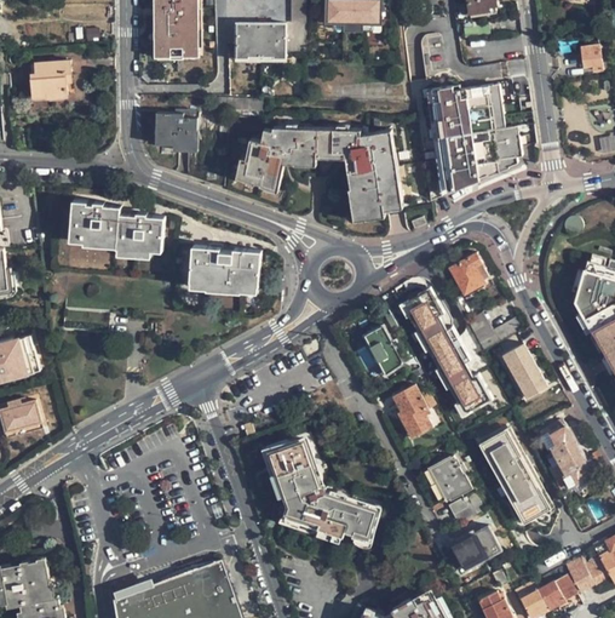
[(155,49),(191,49),(191,32),(195,30),(194,0),(150,0),(151,33),(155,33),(155,49)]
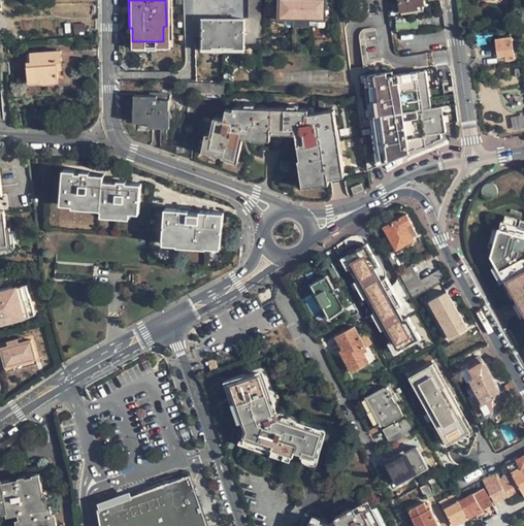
[(256,0),(244,0),(246,7),(246,22),(257,22),(256,0)]
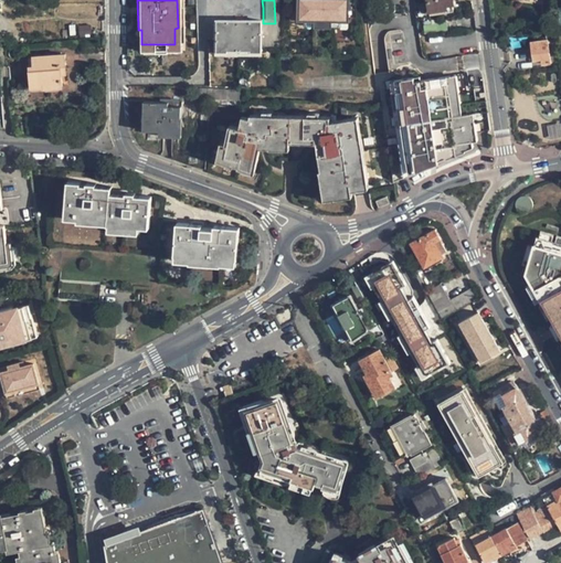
[(337,25),(343,25),(345,1),(339,1),(338,1),(338,3),(317,3),(317,1),(316,1),(310,0),(310,3),(299,3),(299,0),(294,0),(293,25),(299,25),(337,25)]
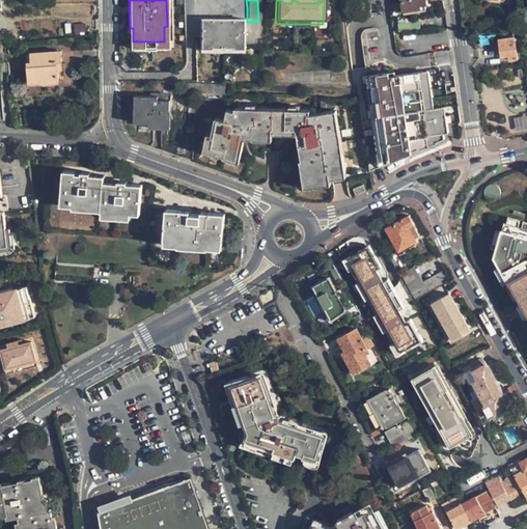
[(422,7),(421,0),(420,0),(397,0),(399,14),(416,11),(415,8),(422,7)]
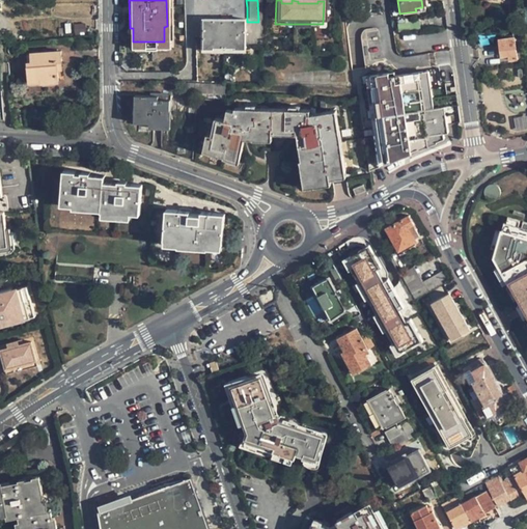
[(231,52),(242,51),(242,43),(242,23),(200,23),(200,52),(210,51),(210,50),(231,50),(231,52)]
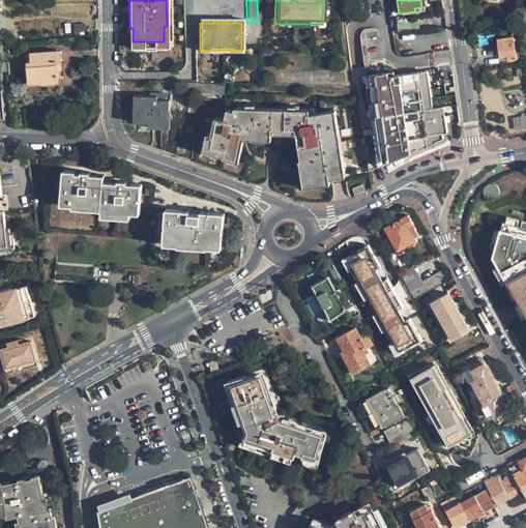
[(509,40),(495,42),(495,46),(497,58),(497,59),(504,58),(504,63),(513,62),(509,40)]
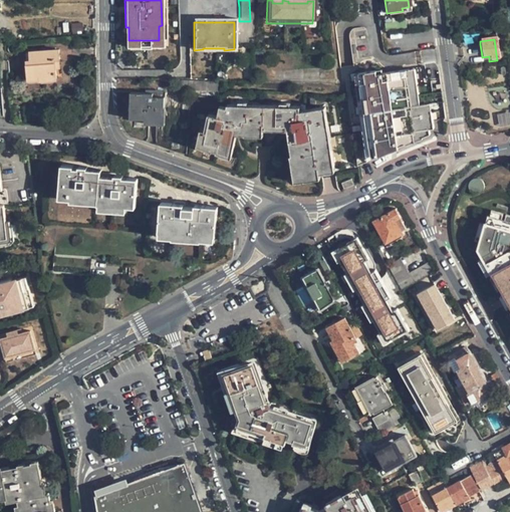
[(482,56),(480,44),(465,46),(467,58),(482,56)]
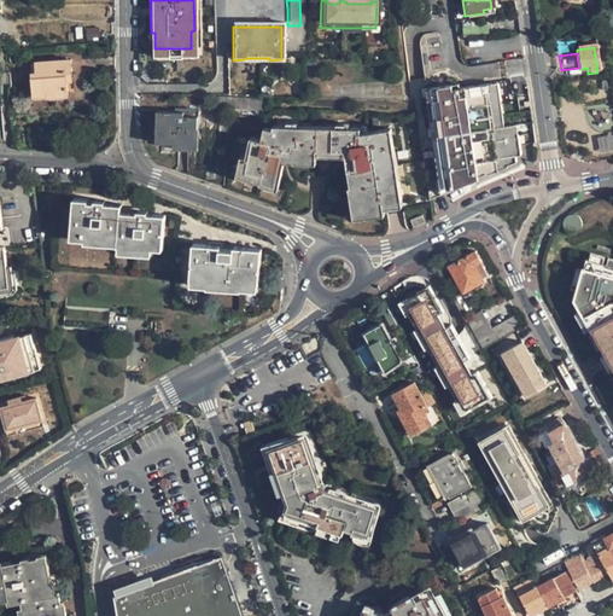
[(31,65),(33,76),(27,76),(28,99),(44,98),(44,99),(64,99),(63,85),(69,83),(68,63),(31,65)]
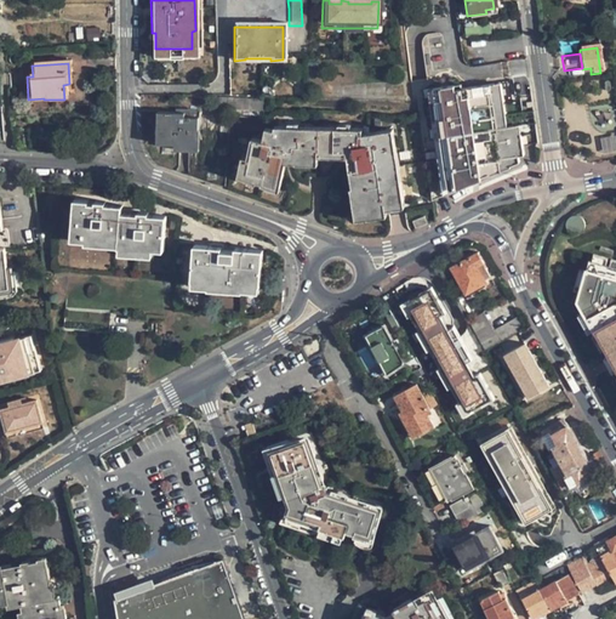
[(496,85),(491,86),(498,130),(503,129),(496,85)]
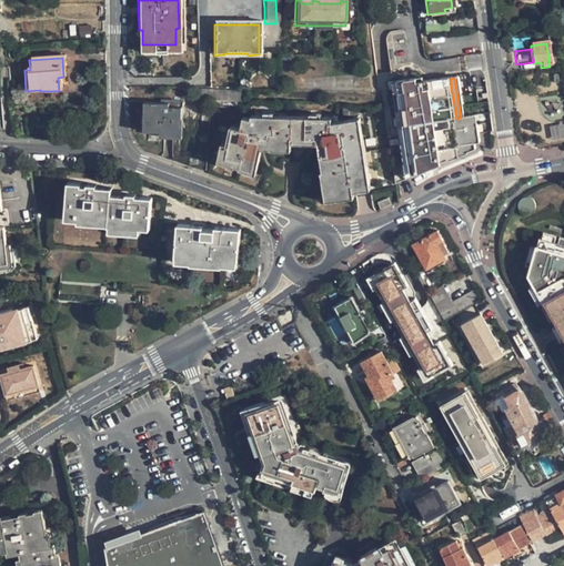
[(456,119),(450,79),(425,82),(434,144),(436,161),(472,147),(472,145),(476,144),(474,125),(469,125),(467,118),(461,118),(456,119)]
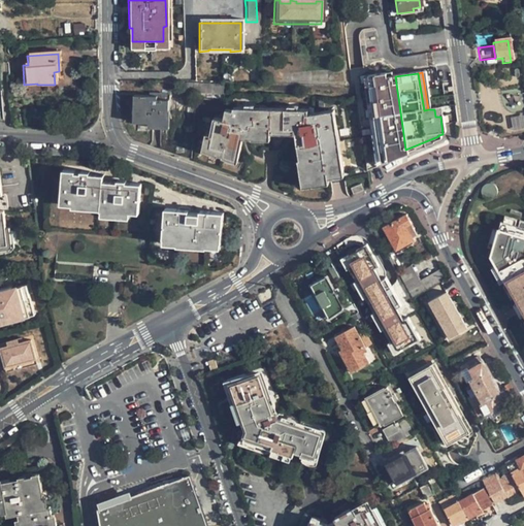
[(369,135),(372,163),(391,157),(390,155),(401,151),(405,150),(403,134),(395,76),(390,76),(389,74),(366,77),(367,86),(372,123),(373,134),(369,135)]
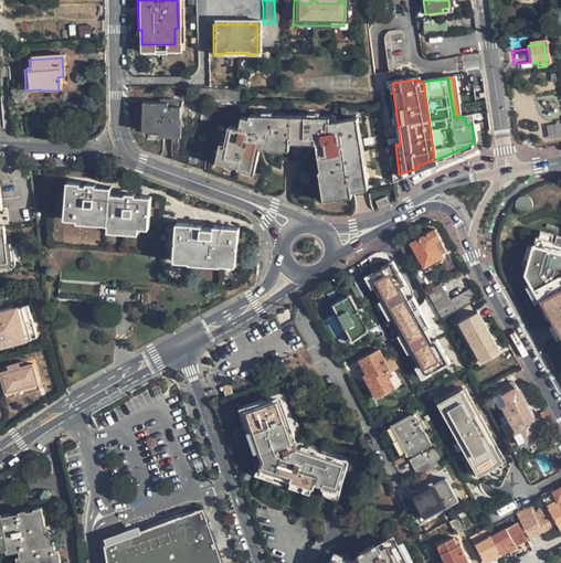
[(387,84),(395,145),(400,144),(399,131),(393,92),(392,83),(387,84)]
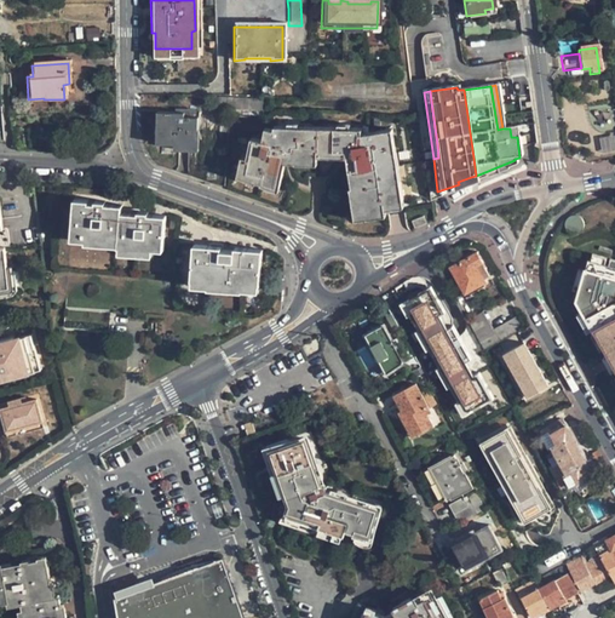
[(153,115),(153,126),(157,127),(156,147),(170,148),(187,149),(188,146),(189,135),(193,136),(194,121),(189,120),(179,120),(179,113),(171,113),(170,116),(153,115)]
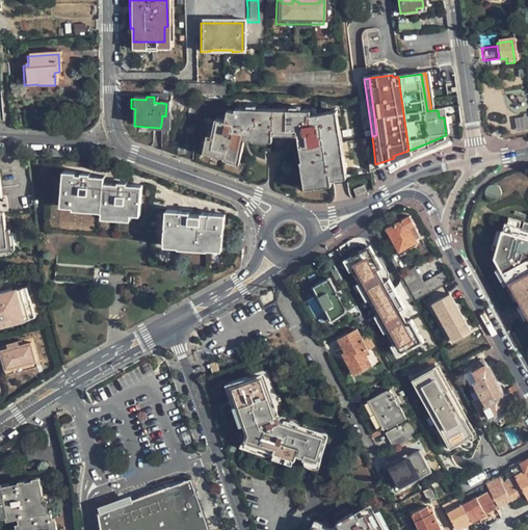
[(252,136),(267,137),(268,112),(253,112),(252,115),(242,115),(242,111),(231,111),(230,114),(225,113),(222,124),(212,122),(209,137),(207,152),(219,154),(218,158),(235,161),(239,142),(252,142),(252,136)]
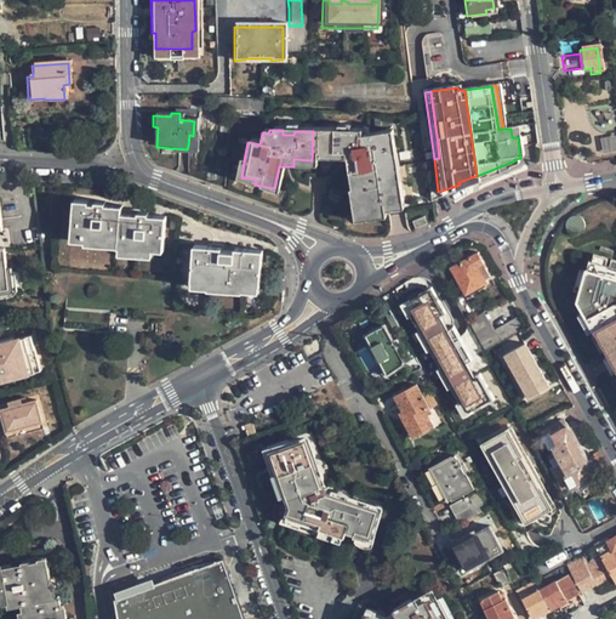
[(386,157),(389,155),(387,135),(386,134),(358,137),(358,132),(346,132),(346,137),(332,136),(332,132),(313,131),(312,160),(343,160),(344,172),(352,172),(353,189),(347,189),(346,191),(351,223),(364,221),(363,215),(381,213),(380,205),(397,203),(392,169),(387,170),(386,157)]
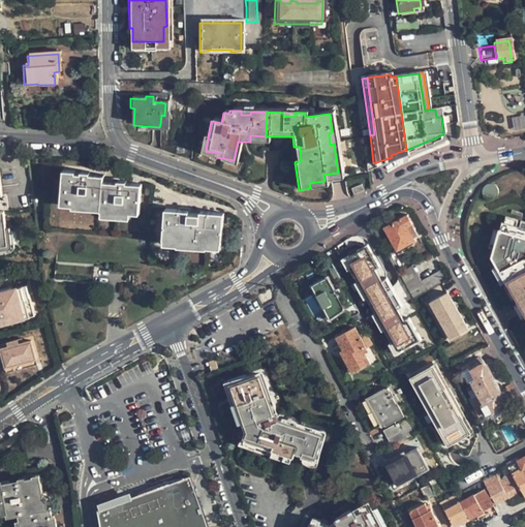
[(163,134),(164,116),(161,115),(160,124),(159,127),(145,126),(144,132),(163,134)]
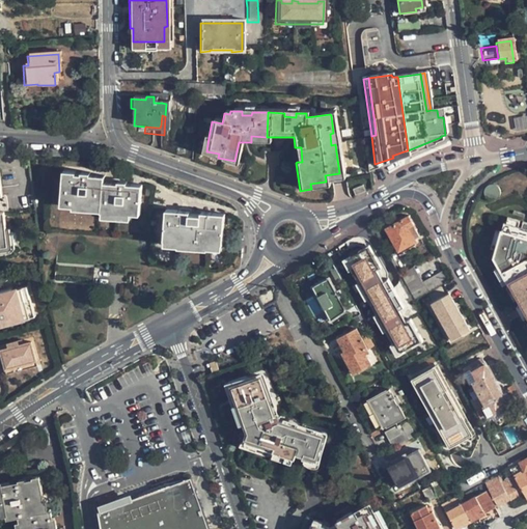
[(200,155),(217,161),(218,158),(219,154),(206,151),(209,137),(204,136),(200,155)]
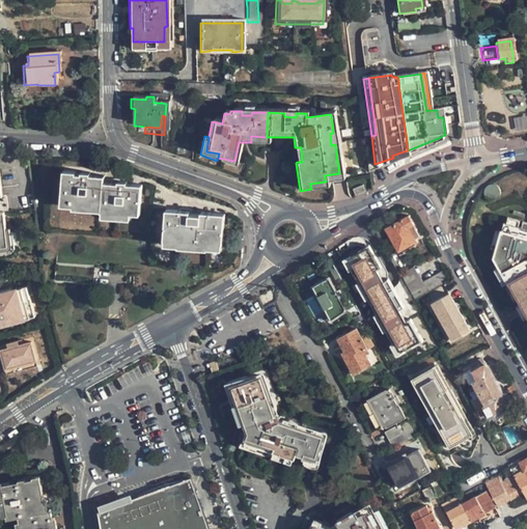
[(442,141),(441,137),(408,150),(408,154),(425,147),(442,141)]
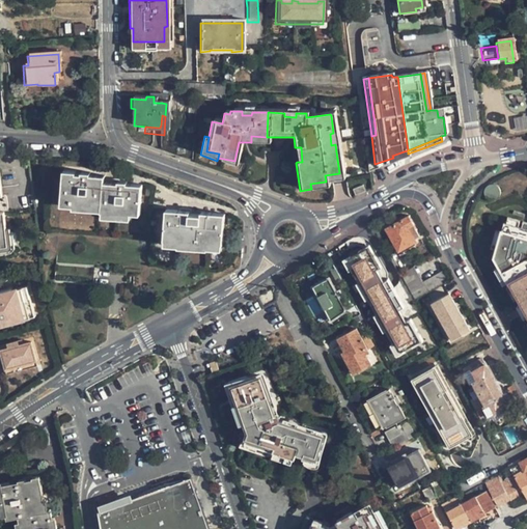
[(396,161),(409,156),(408,154),(408,150),(404,151),(392,156),(393,158),(375,164),(366,168),(366,174),(396,163),(396,161)]
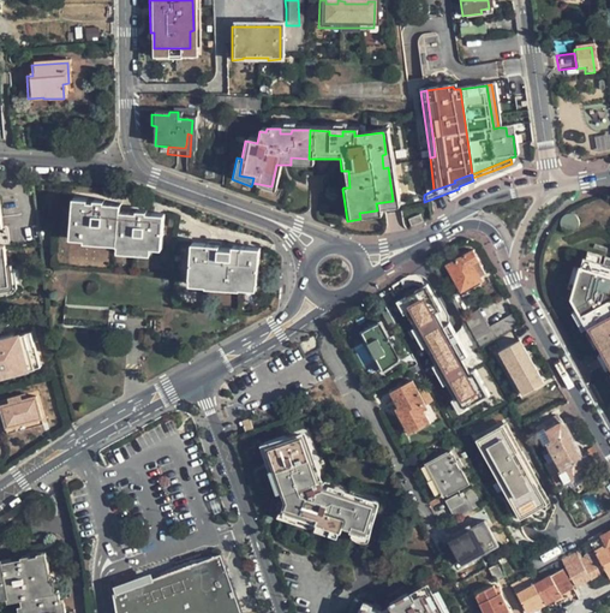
[(270,192),(271,186),(252,183),(251,186),(270,192)]
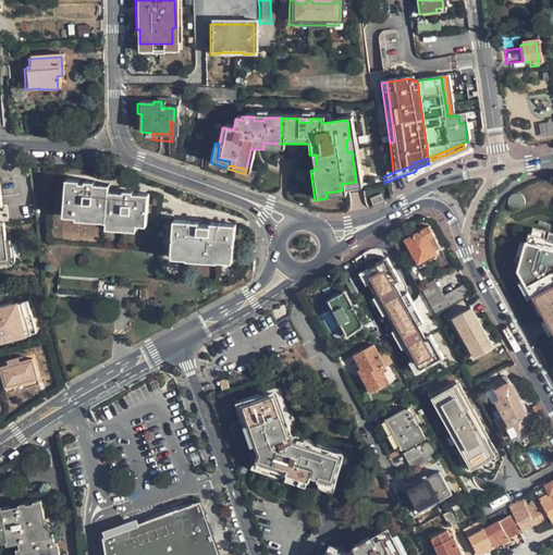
[(75,182),(63,180),(60,217),(73,218),(74,214),(105,218),(105,223),(143,227),(145,196),(130,194),(130,193),(121,192),(121,194),(107,193),(107,186),(91,185),(90,183),(83,182),(82,184),(76,183),(75,182)]
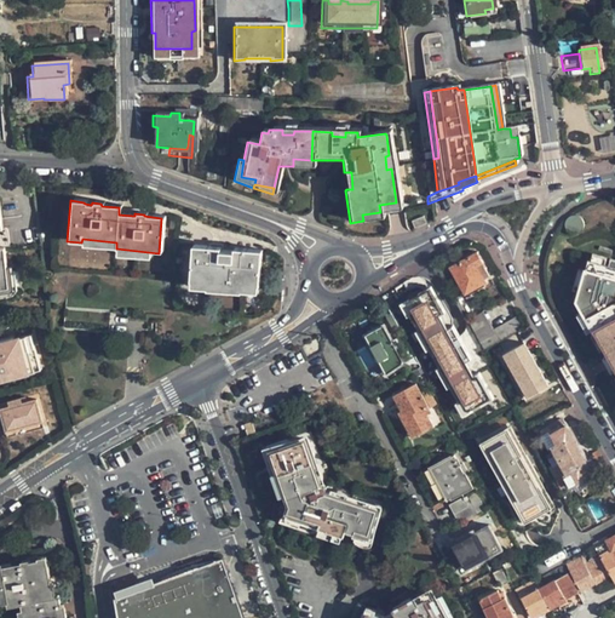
[(419,228),(418,222),(417,219),(403,224),(406,233),(419,228)]
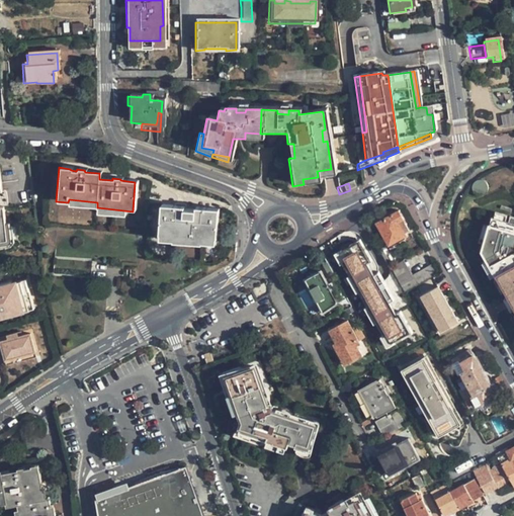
[(0,250),(8,249),(5,224),(2,224),(0,206),(2,206),(0,188),(0,250)]
